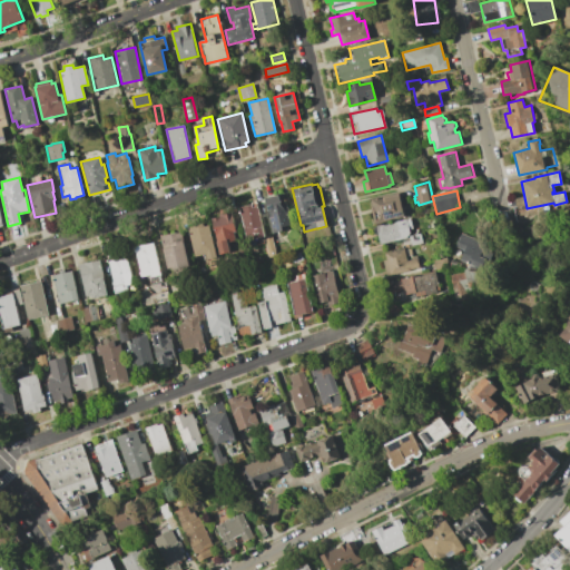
[(370,198),(400,192),(405,216),(374,224),(370,206),(372,206),(370,198)]
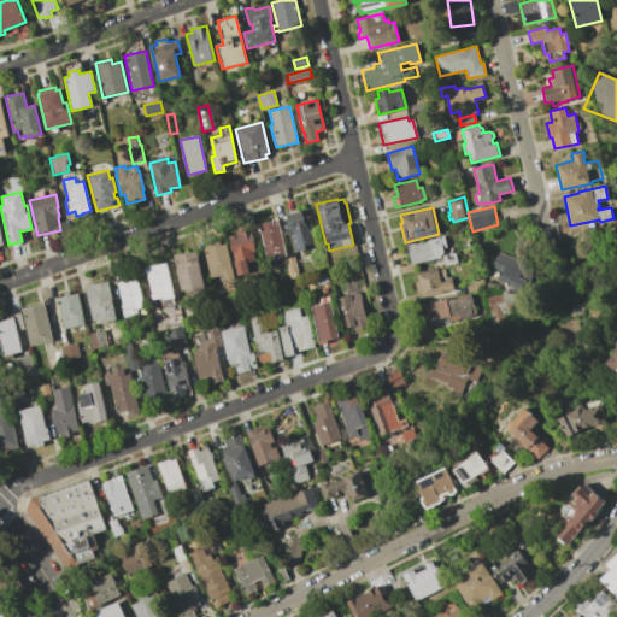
[(287,213),(307,209),(310,223),(311,223),(316,244),(311,245),(311,248),(295,252),(287,213)]
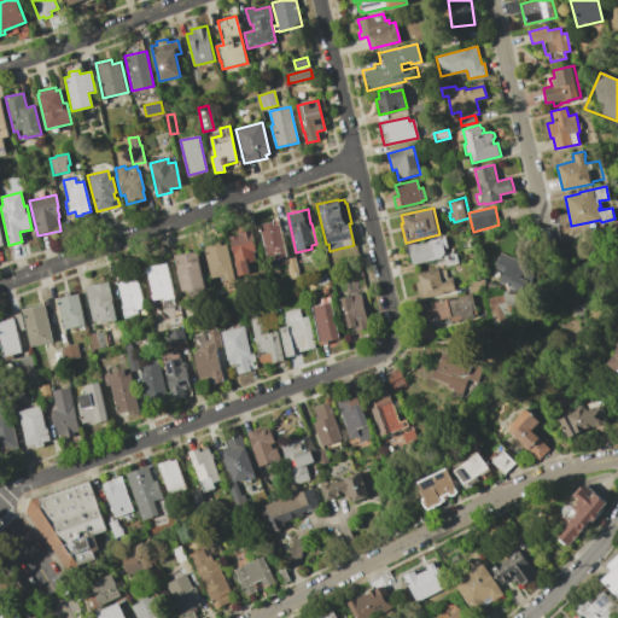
[(258,225),(273,221),(273,225),(279,223),(286,257),(267,261),(258,225)]
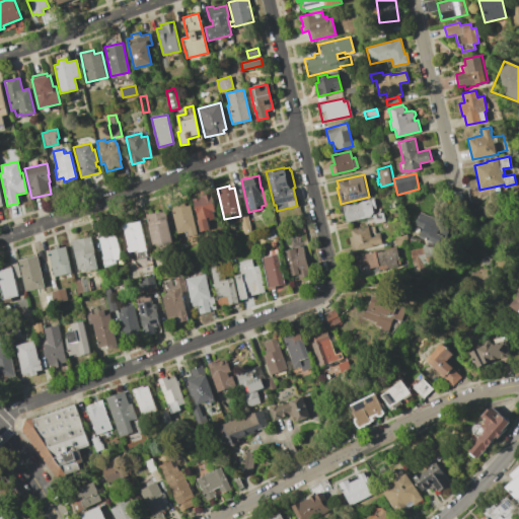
[(192,200),(200,198),(199,195),(210,193),(215,212),(213,213),(214,219),(207,221),(209,230),(200,232),(192,200)]
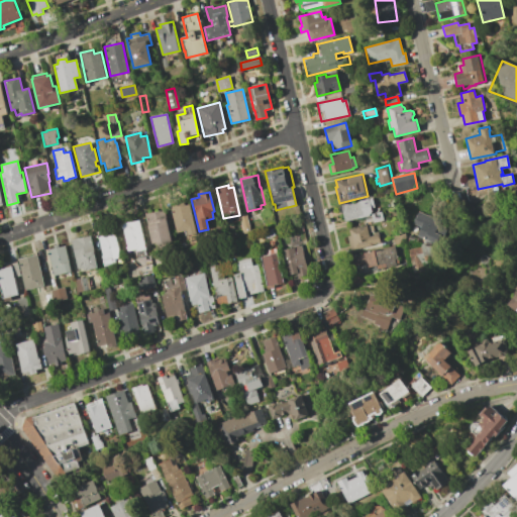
[(341,205),(369,199),(372,211),(370,216),(345,221),(341,205)]
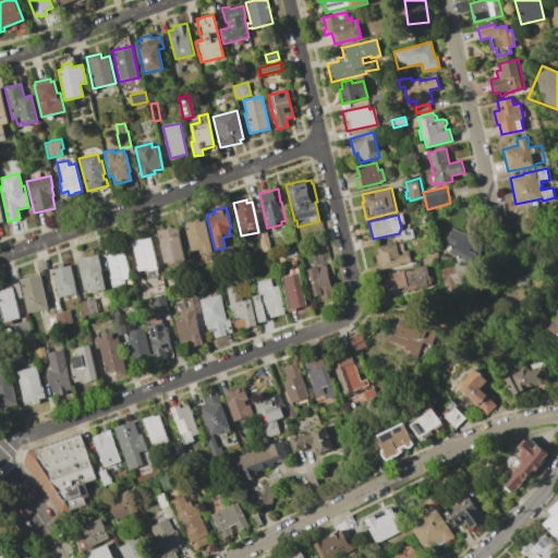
[(183,221),(198,218),(199,221),(204,220),(211,252),(202,254),(201,250),(190,252),(183,221)]
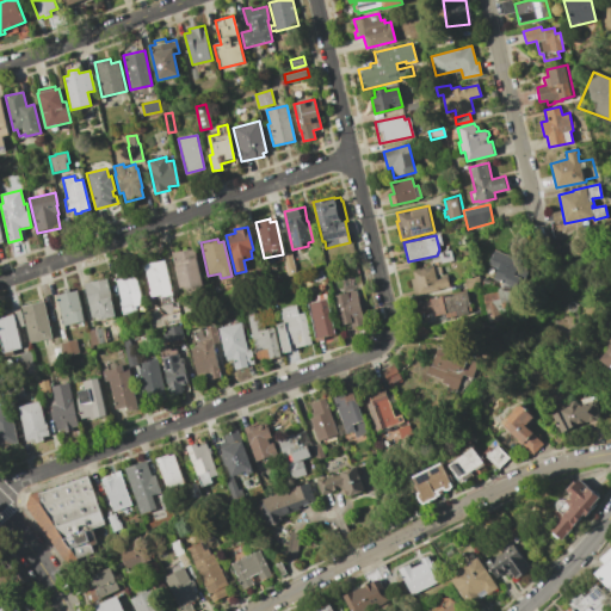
[(172,252),(180,250),(181,251),(195,248),(203,285),(184,289),(184,288),(179,288),(172,252)]
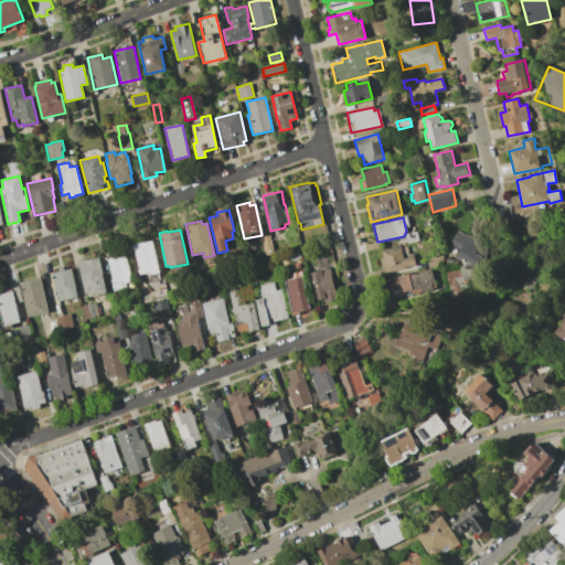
[(405,234),(417,231),(419,241),(407,244),(405,234)]
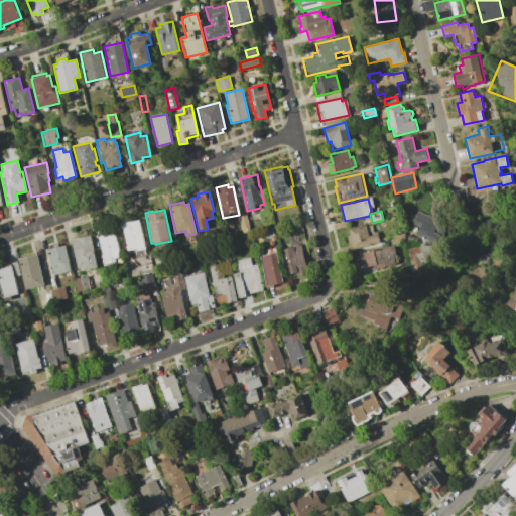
[(239,217),(246,215),(251,233),(243,235),(239,217)]
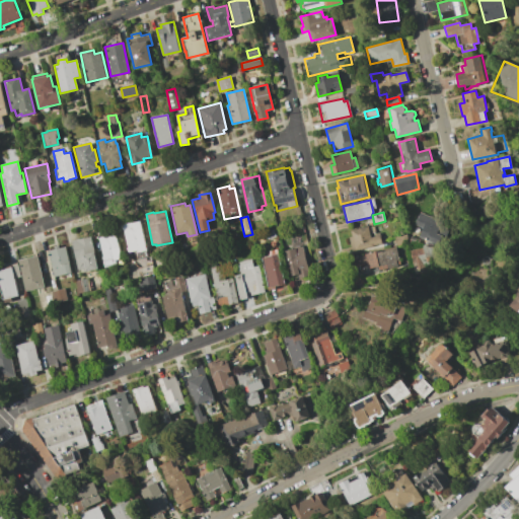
[(123,225),(139,221),(145,250),(136,252),(136,250),(129,252),(123,225)]
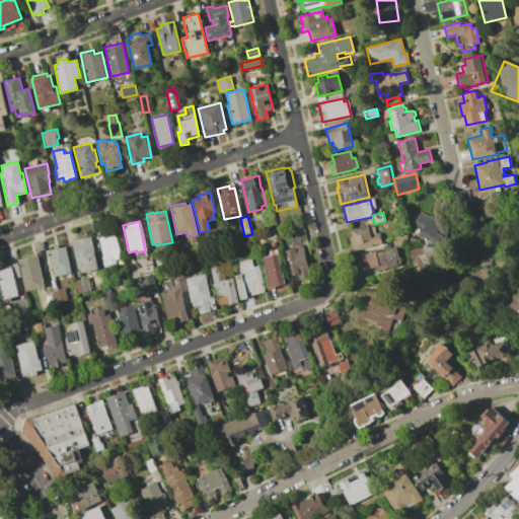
[(418,237),(423,225),(430,228),(432,222),(448,229),(440,246),(418,237)]
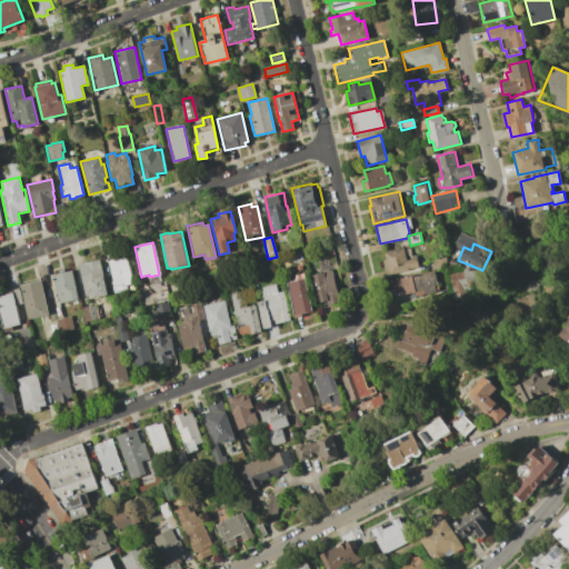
[(383,252),(402,248),(406,260),(410,259),(409,257),(416,255),(419,267),(408,269),(408,270),(386,276),(381,260),(385,260),(383,252)]
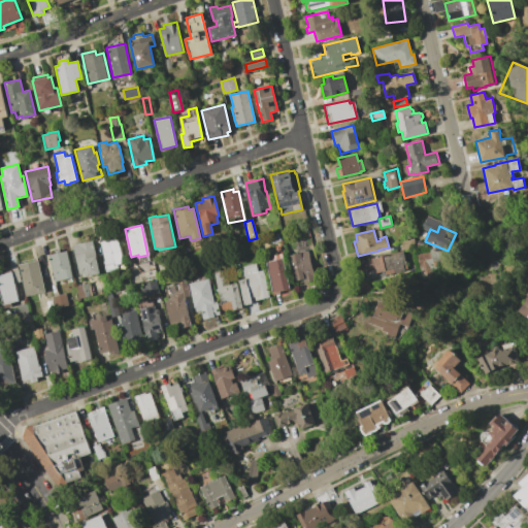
[(99,236),(117,233),(123,264),(118,265),(119,269),(106,272),(99,236)]
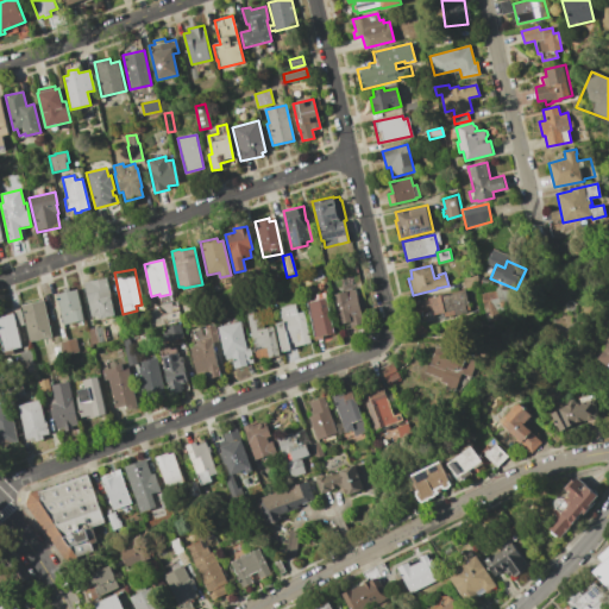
[(308,274),(321,269),(324,277),(312,282),(308,274)]
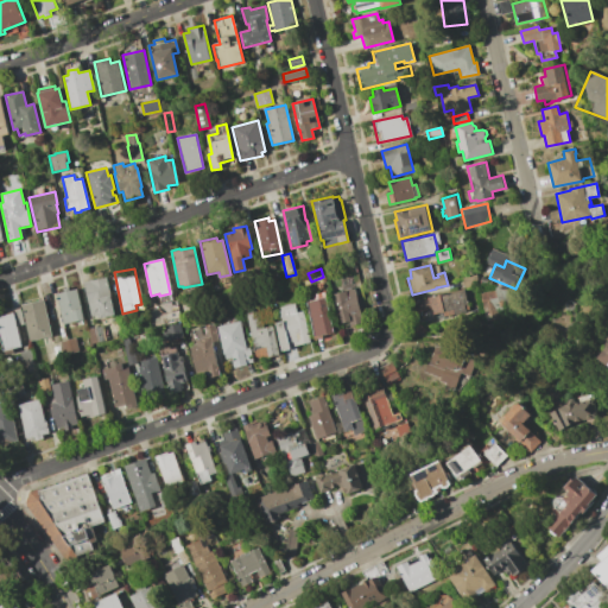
[(462,277),(475,274),(477,284),(464,287),(462,277)]
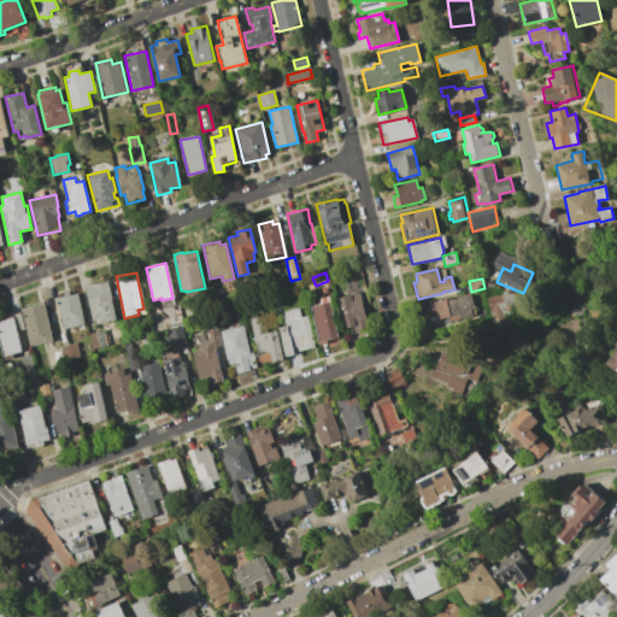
[(84,286),(107,281),(116,319),(98,323),(97,319),(93,321),(84,286)]
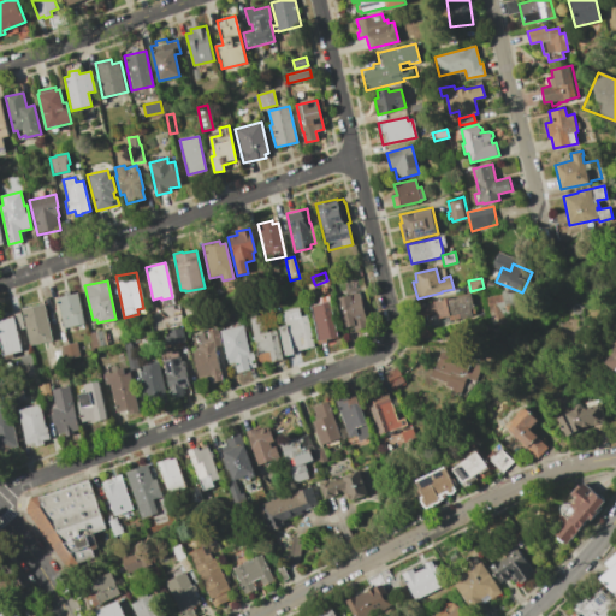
[(57,297),(64,296),(64,292),(69,291),(70,295),(78,292),(84,324),(64,329),(57,297)]
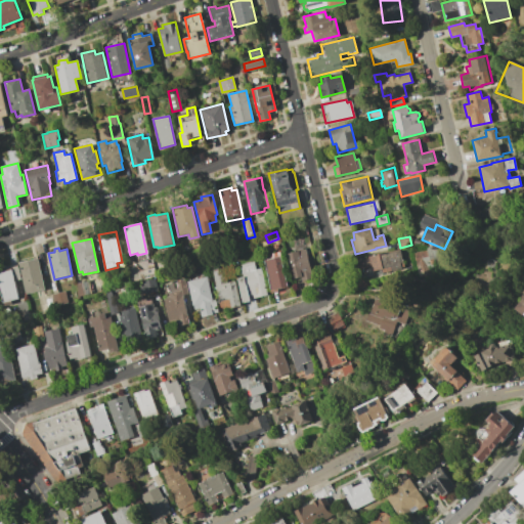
[(288,254),(299,251),(299,249),(303,248),(303,250),(306,249),(313,278),(302,280),(301,276),(294,278),(288,254)]
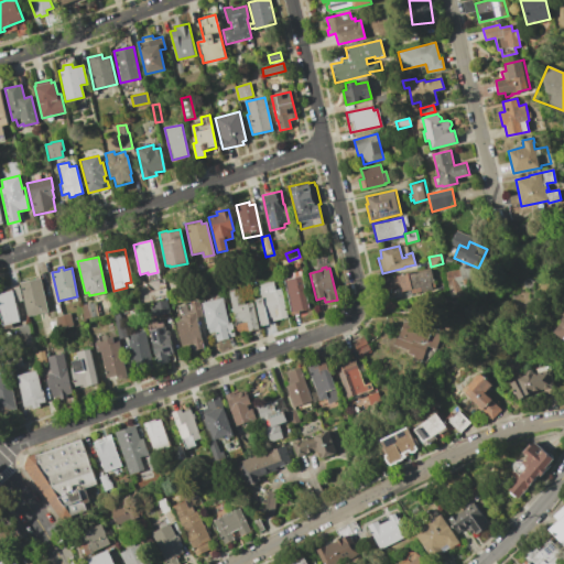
[(445,272),(459,269),(458,267),(472,269),(474,279),(468,280),(468,283),(463,284),(465,294),(451,297),(445,272)]
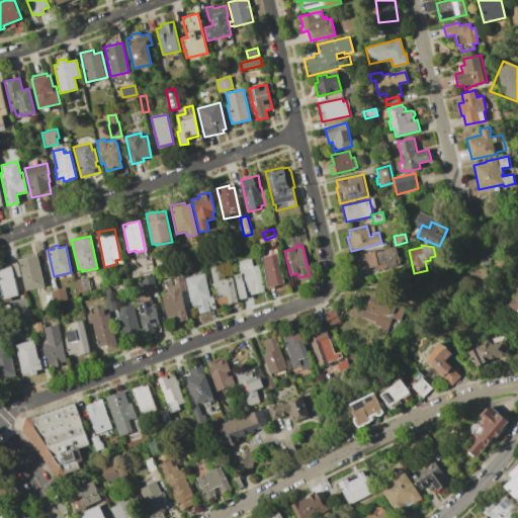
[(351,257),(374,251),(374,252),(398,246),(400,256),(398,257),(400,264),(364,273),(361,264),(354,266),(351,257)]
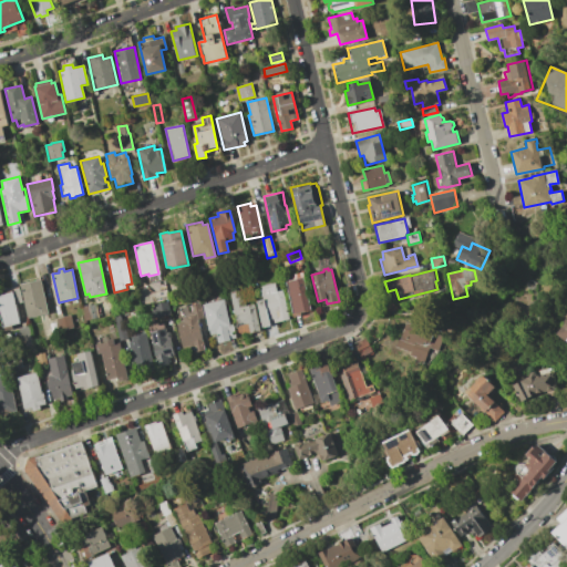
[(285,281),(303,277),(311,309),(292,313),(285,281)]
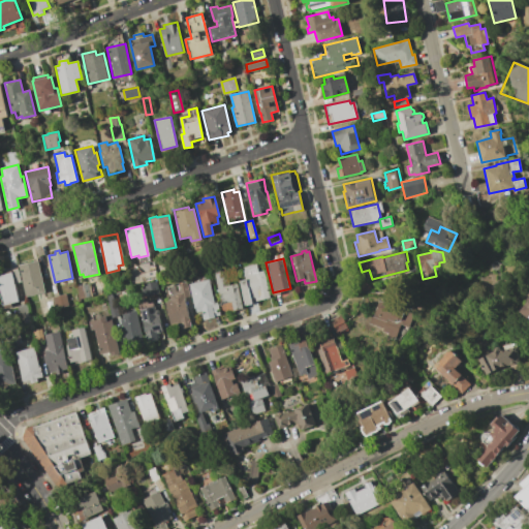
[(19,265),(38,260),(45,292),(26,297),(19,265)]
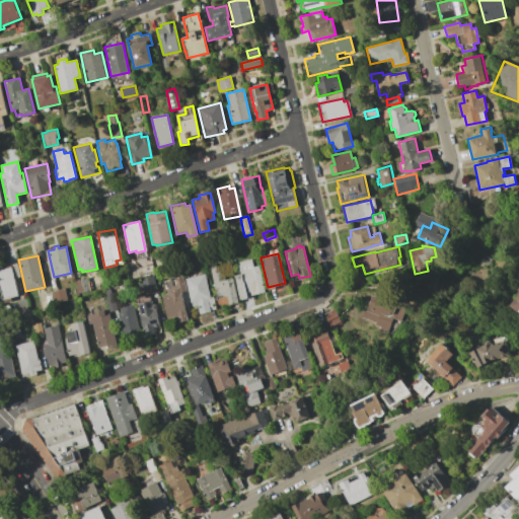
[(251,258),(253,267),(258,266),(265,292),(247,296),(247,298),(240,300),(234,276),(241,274),(240,270),(238,270),(237,265),(239,265),(238,262),(251,258)]
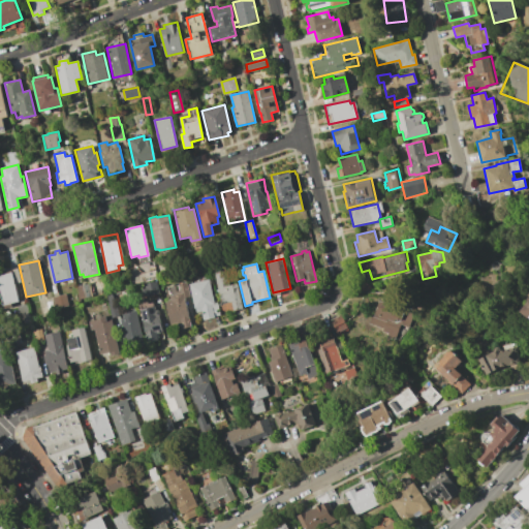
[(0,293),(0,271),(19,268),(22,282),(14,284),(19,303),(3,306),(0,293)]
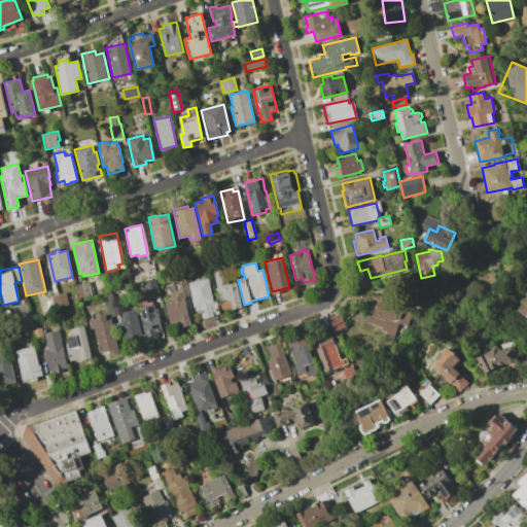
[(212,272),(225,269),(229,283),(236,282),(242,307),(221,312),(212,272)]
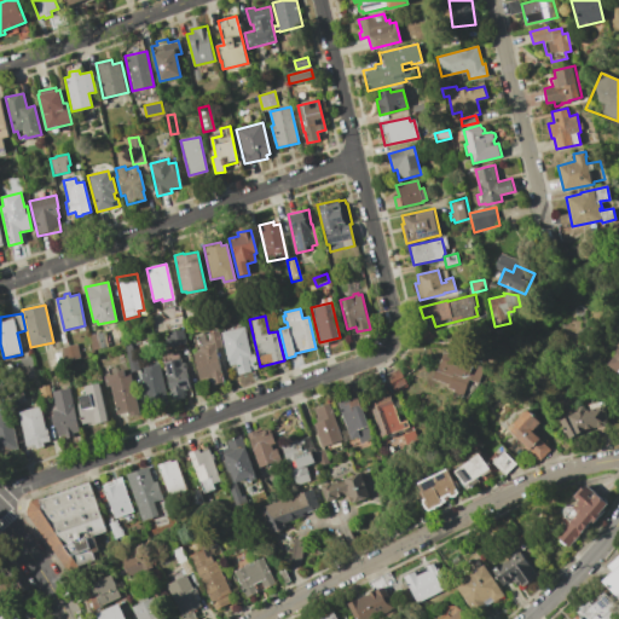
[(220,333),(244,327),(252,354),(254,353),(258,369),(252,370),(252,371),(238,375),(235,360),(229,362),(220,333)]
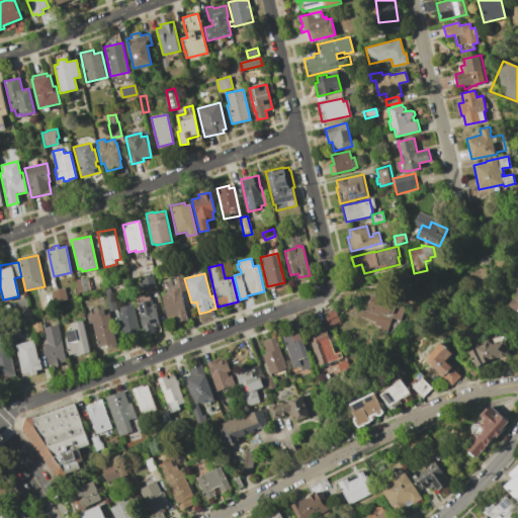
[(140,278),(153,275),(156,287),(143,290),(142,288),(141,288),(139,281),(141,281),(140,278)]
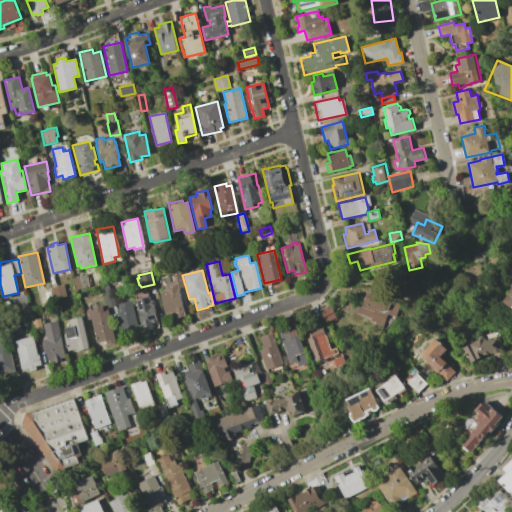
[(159,293),(165,291),(164,286),(170,285),(169,282),(172,281),(171,275),(180,272),(184,287),(178,288),(185,316),(176,318),(174,310),(164,313),(159,293)]
